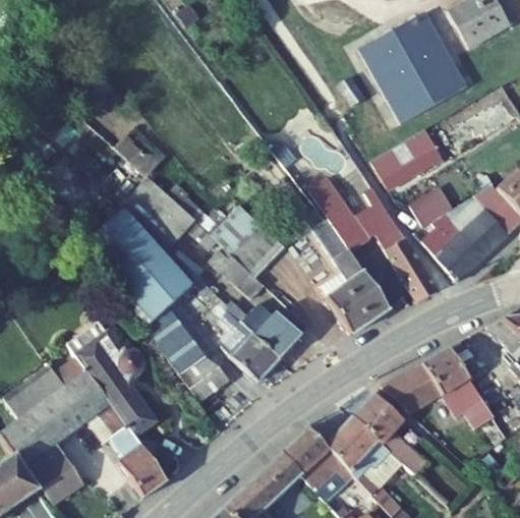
[(469,48),(511,24),(497,0),(464,0),(448,9),(469,48)]
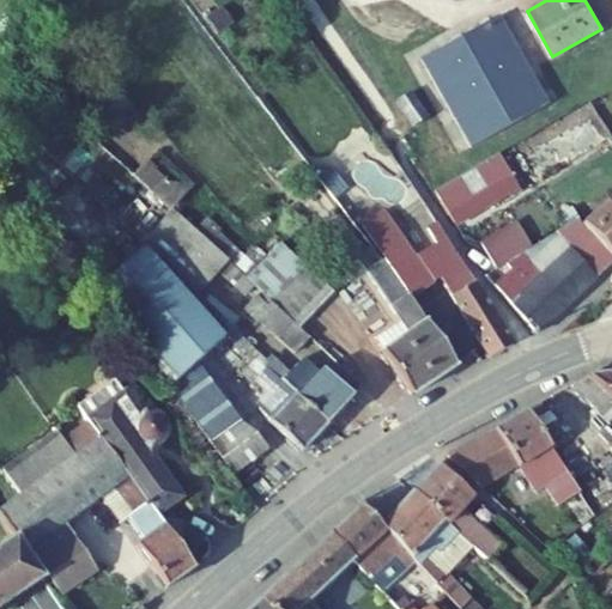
[(546,102),(498,13),(424,55),(474,144),(546,102)]
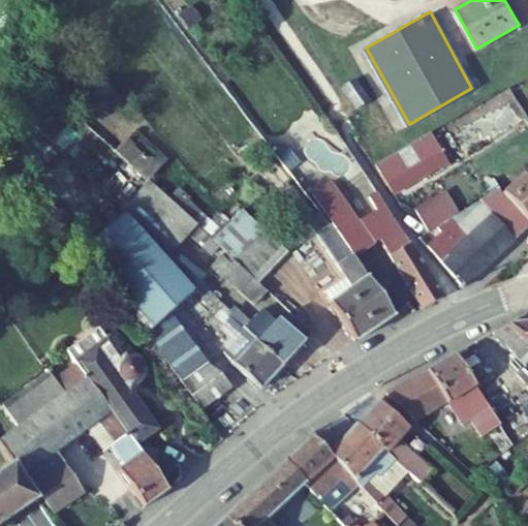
[(343,86),(358,106),(369,98),(354,78),(343,86)]
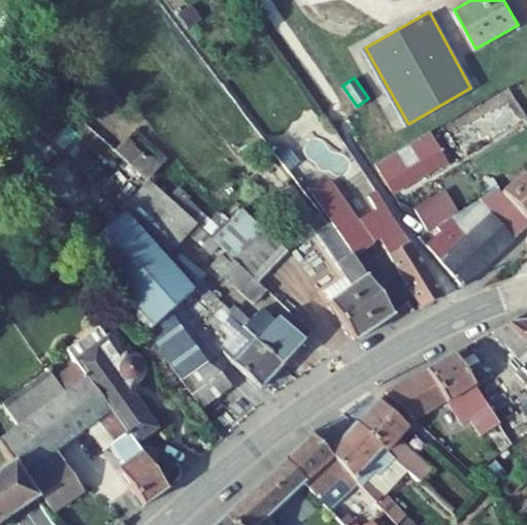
[(375,162),(392,190),(447,157),(430,130),(383,158),(375,162)]
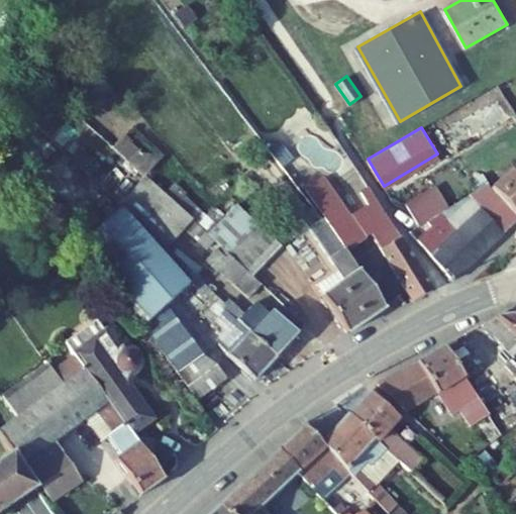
[(278,155),(285,165),(295,158),(287,147),(278,155)]
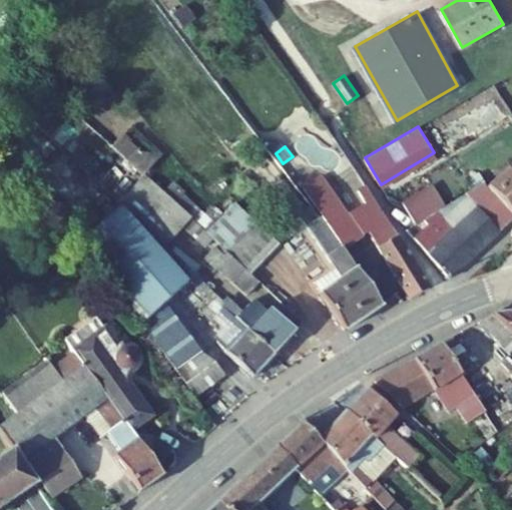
[(282,163),(283,163),(276,153),(275,153),(282,163)]
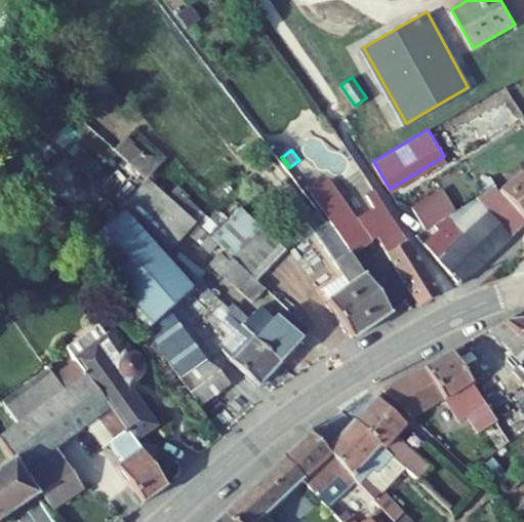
[(523,168),(520,170),(499,189),(523,215),(523,168)]
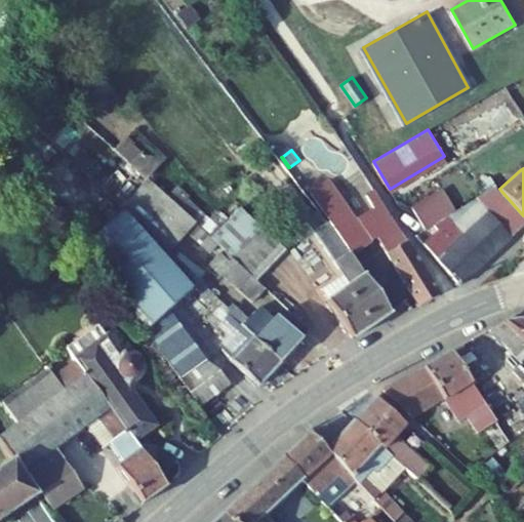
[(188,231),(197,223),(167,196),(148,177),(122,206),(170,251),(188,231)]
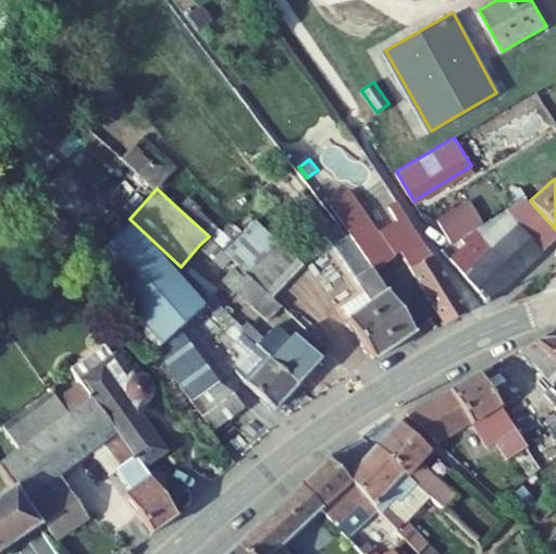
[(402,251),(445,322),(468,310),(441,268),(428,248),(407,214),(397,201),(391,206),(397,220),(379,232),(372,222),(351,195),(342,194),(328,204),(350,234),(373,269),(402,251)]
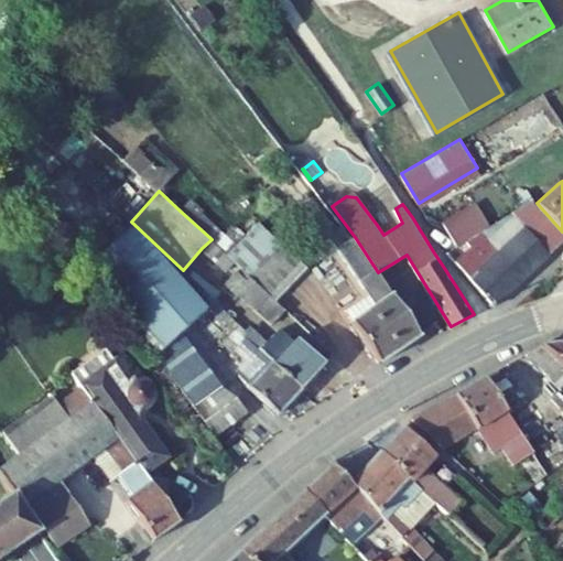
[(227,255),(238,244),(190,200),(180,211),(212,239),(218,245),(227,255)]
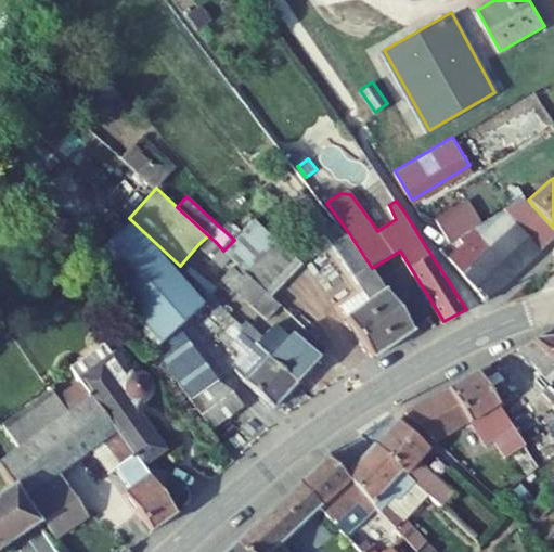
[(526,196),(478,225),(450,242),(440,247),(486,299),(527,262),(553,238),(553,228),(528,200),(526,196)]
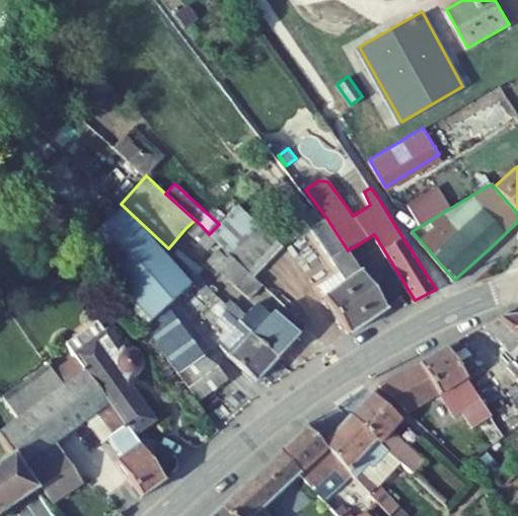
[(421,226),(447,210),(434,188),(408,204),(421,226)]
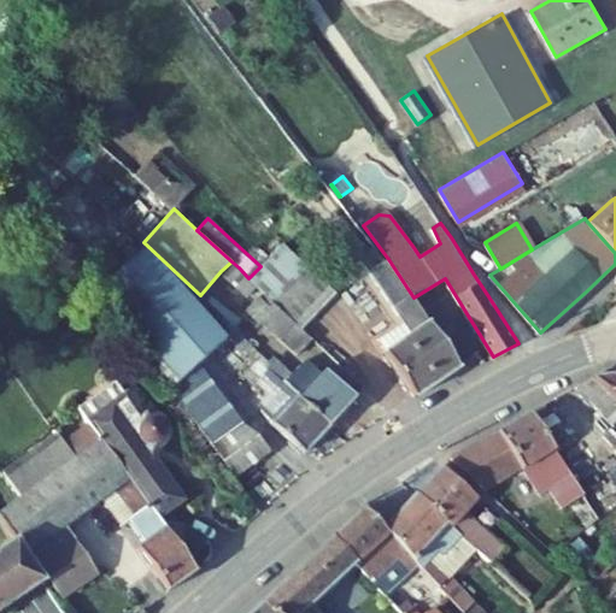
[(144,242),(94,284),(147,357),(171,388),(200,363),(228,337),(236,329),(200,295),(144,242)]
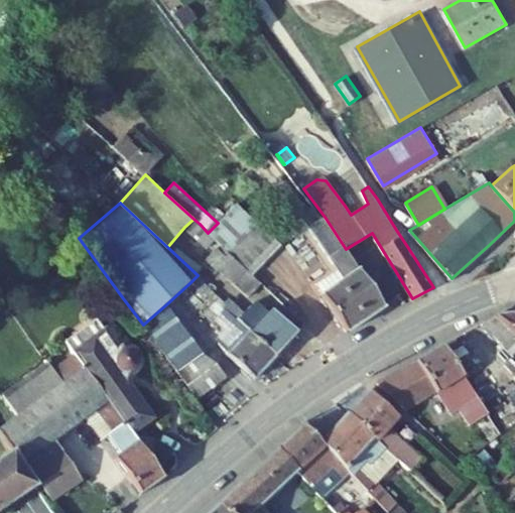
[(223,246),(251,216),(237,203),(218,223),(208,233),(215,238),(222,244),(223,246)]
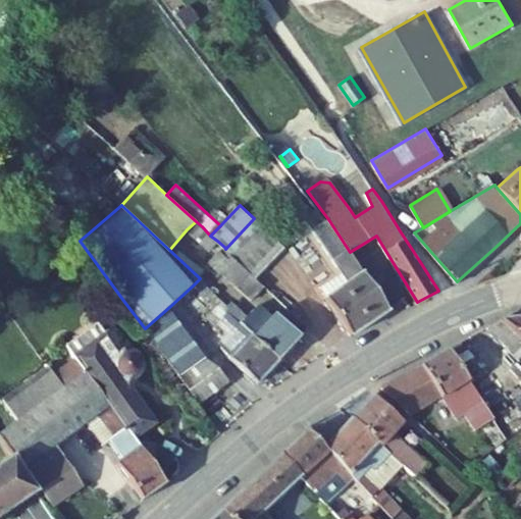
[(317,207),(306,216),(314,228),(313,229),(314,229),(342,271),(335,275),(320,284),(327,296),(326,296),(351,334),(389,309),(350,252),(328,219),(327,219),(317,207)]
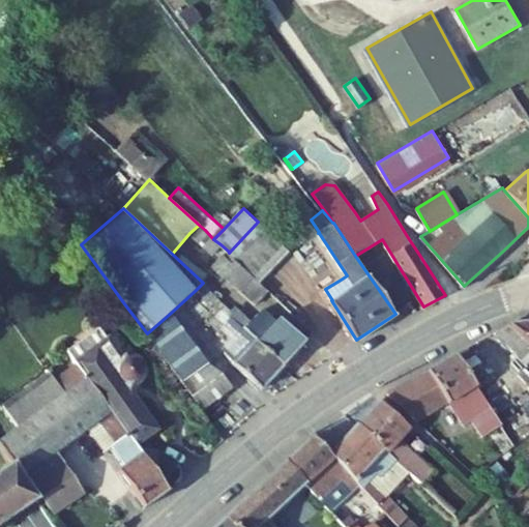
[(260,282),(290,250),(258,222),(229,253),(260,282)]
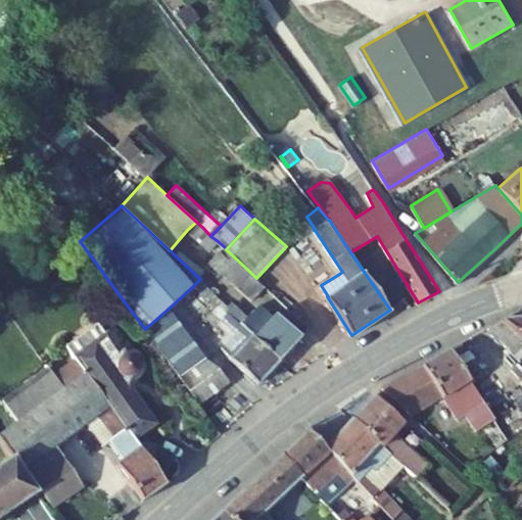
[(194,236),(202,227),(196,222),(187,230),(194,236)]
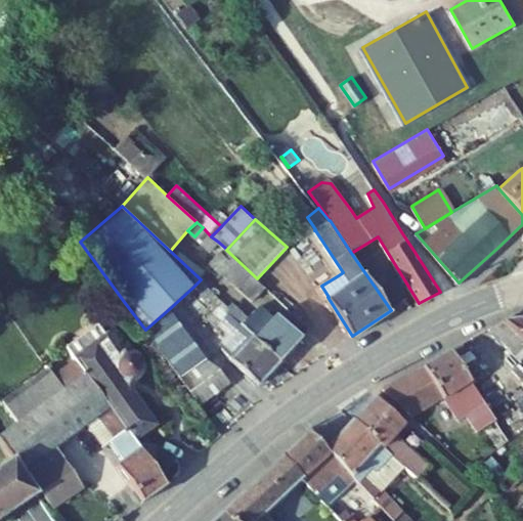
[(211,236),(203,227),(194,236),(210,251),(218,242),(211,236)]
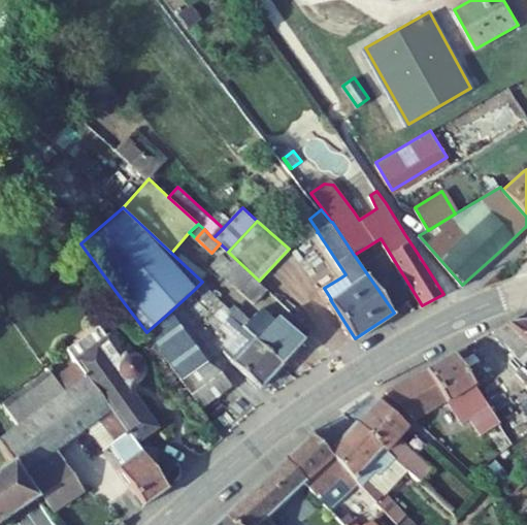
[(318,232),(311,236),(339,279),(346,274),(318,232)]
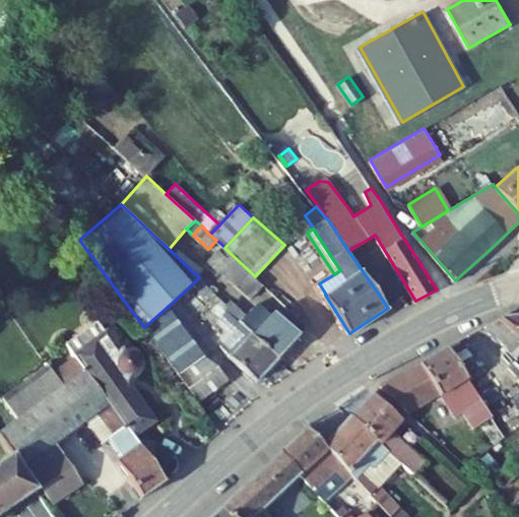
[(251,299),(264,284),(255,276),(224,248),(223,246),(206,263),(216,273),(220,269),(251,299)]
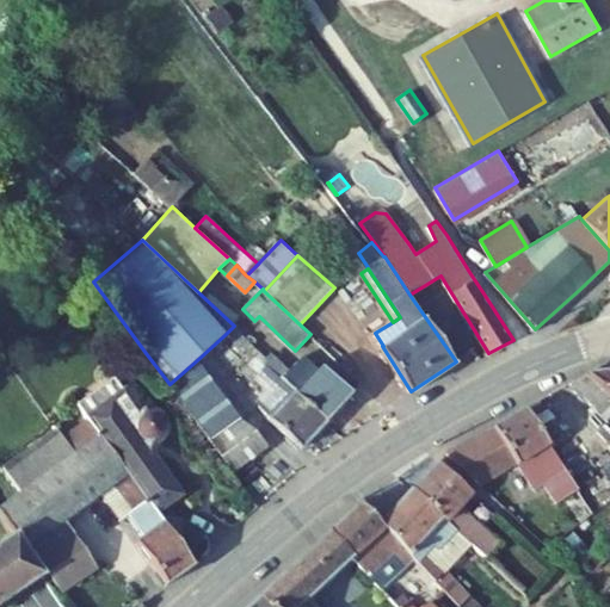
[(242,370),(253,379),(258,373),(265,366),(271,359),(267,357),(234,326),(226,334),(252,360),(242,370)]
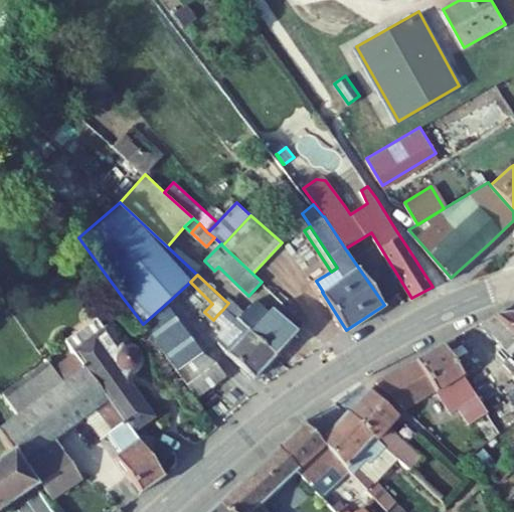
[(275,354),(297,330),(272,308),(270,311),(255,299),(244,311),(229,297),(225,301),(228,303),(223,309),(275,354)]
